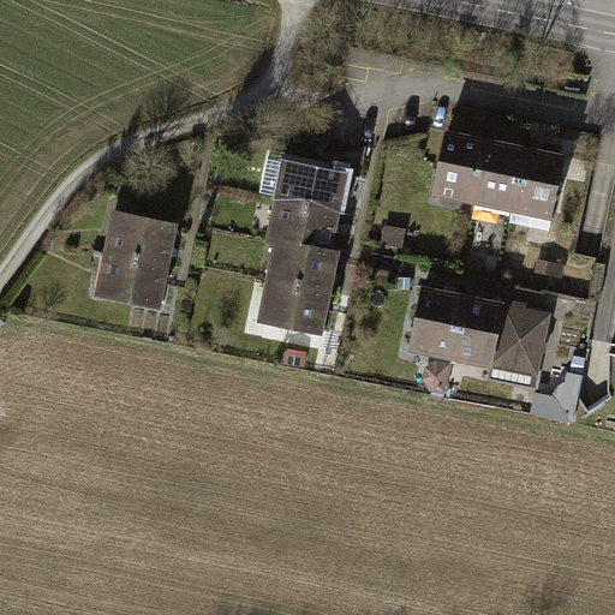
[(434,186),(475,195),(487,137),(446,129),(434,186)]
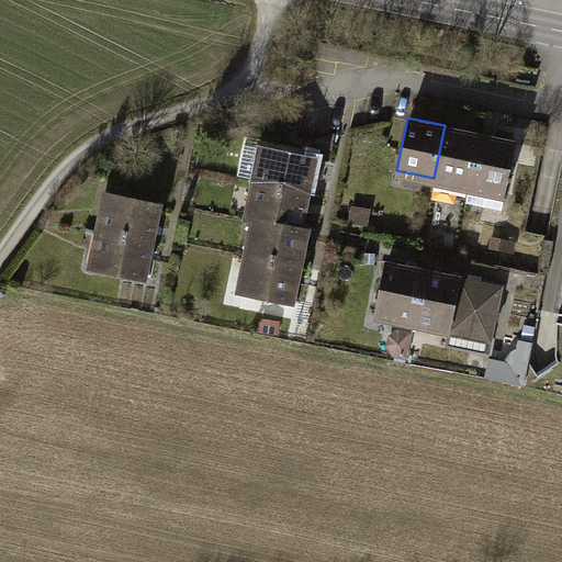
[(434,178),(469,186),(480,133),(445,125),(434,178)]
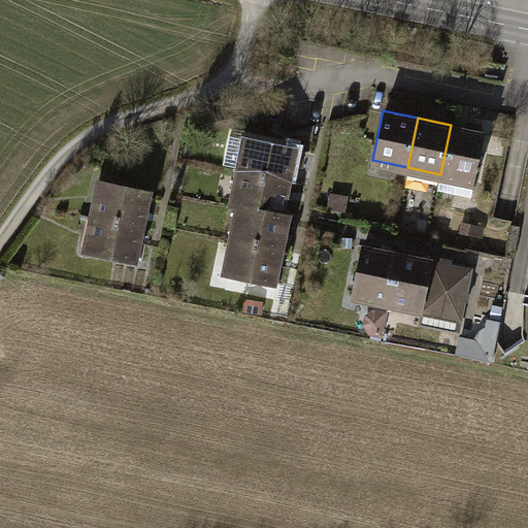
[(485,132),(451,125),(440,174),(437,190),(471,197),(485,132)]
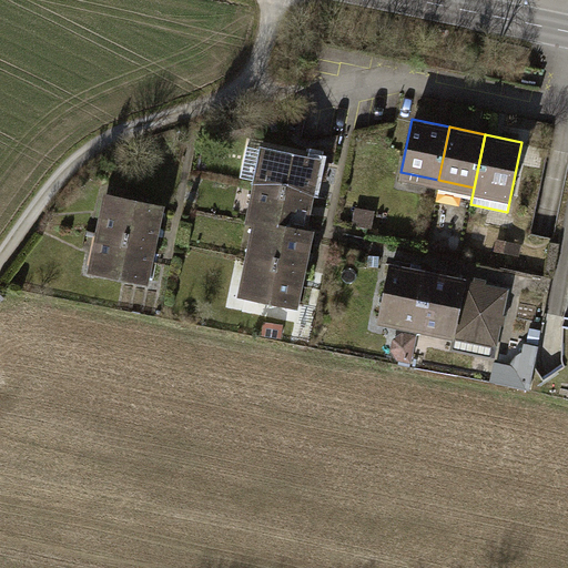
[(244,175),(255,178),(261,145),(250,143),(244,175)]
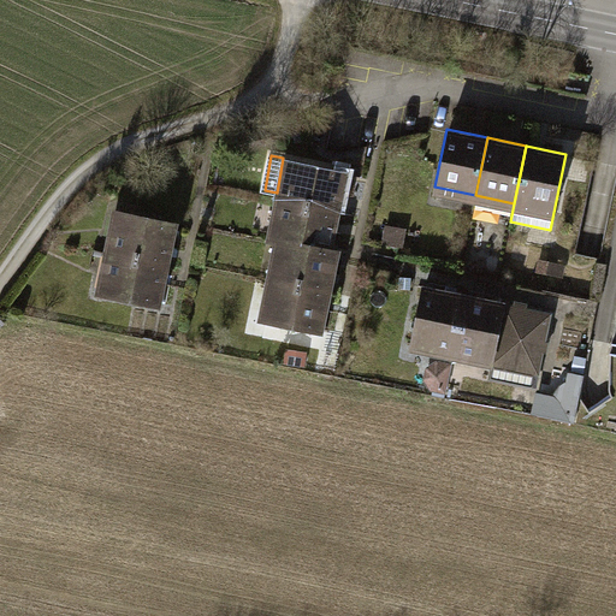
[(290,163),(283,202),(338,213),(347,173),(290,163)]
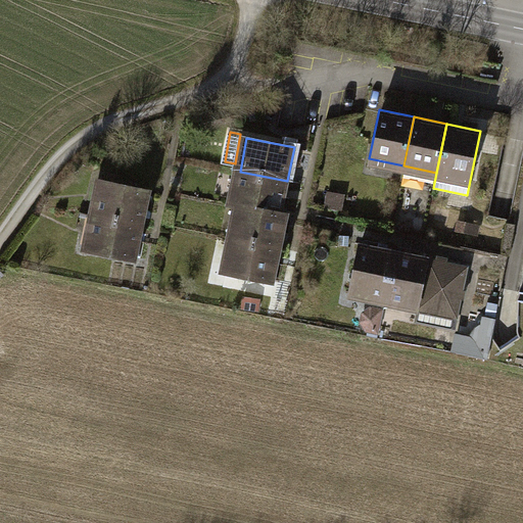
[(282,210),(287,181),(240,172),(234,201),(242,203),(282,210)]
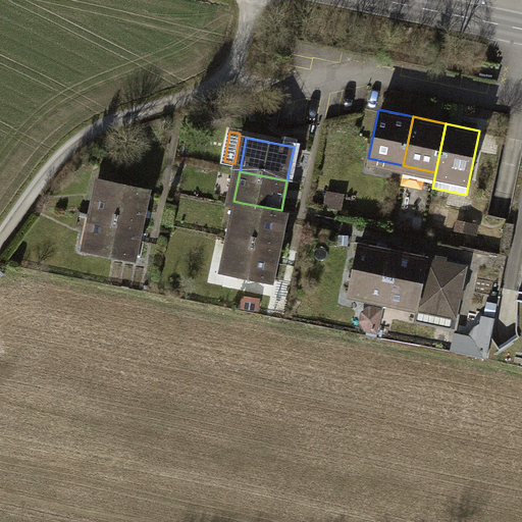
[(102,181),(95,214),(143,224),(149,191),(102,181)]
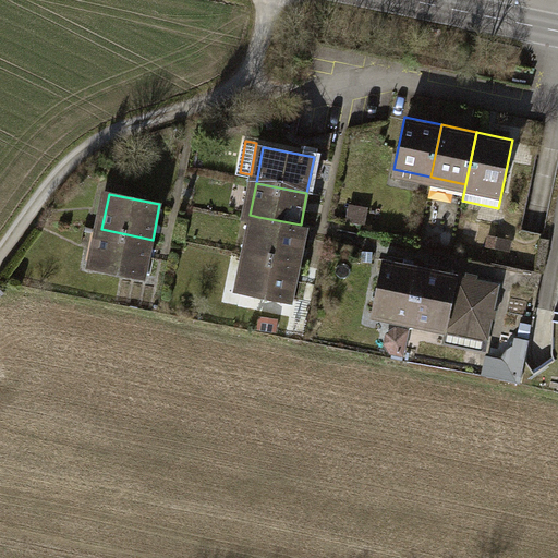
[(365,206),(350,204),(347,221),(362,225),(365,206)]
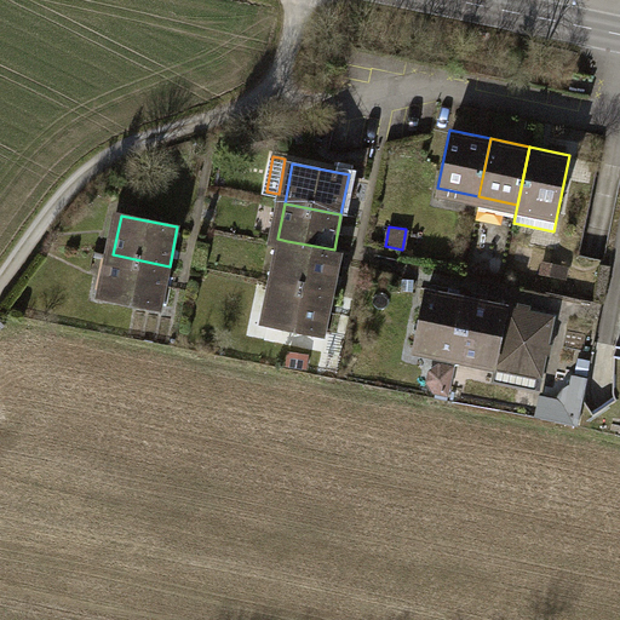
[(287,241),(279,281),(334,292),(342,252),(334,250),(287,241)]
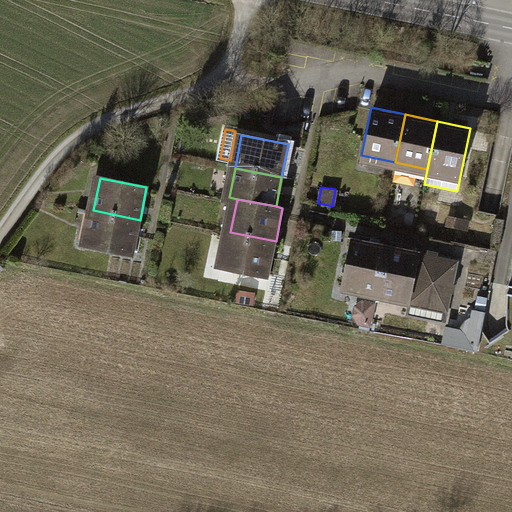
[(133,254),(140,220),(93,210),(86,244),(133,254)]
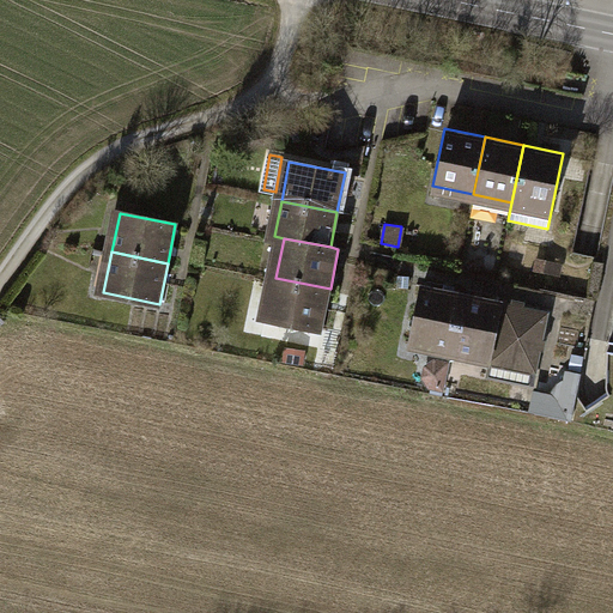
[(321,331),(331,289),(275,278),(267,320),(321,331)]
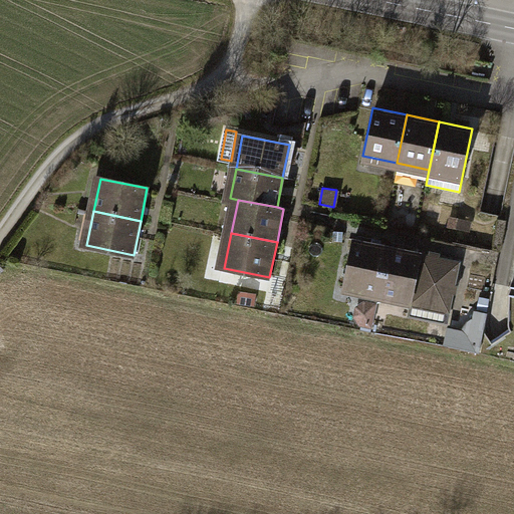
[(345,286),(379,292),(388,246),(354,240),(345,286)]
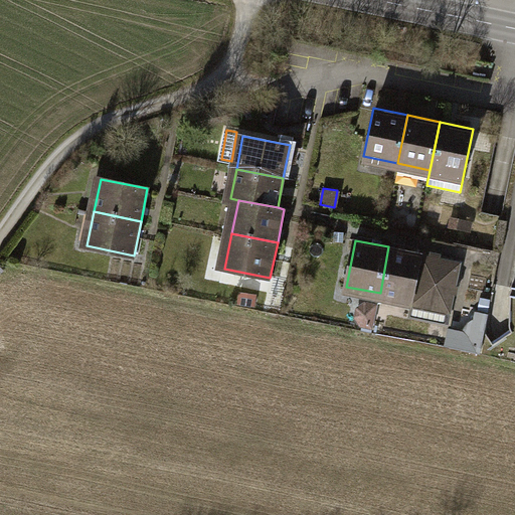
[(423,253),(388,246),(380,293),(414,299),(411,313),(444,319),(447,306),(450,307),(459,260),(423,253)]
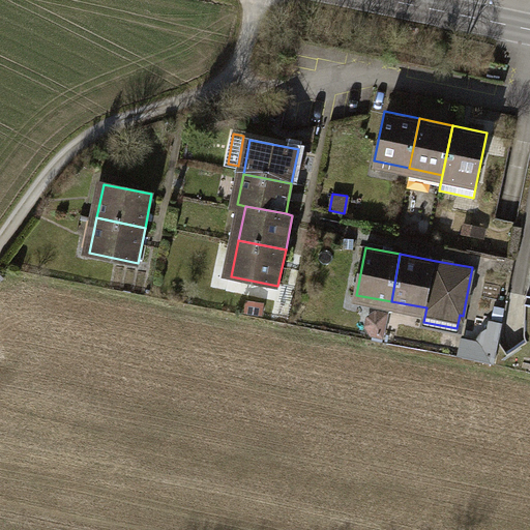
[(371,303),(367,332),(388,335),(392,305),(371,303)]
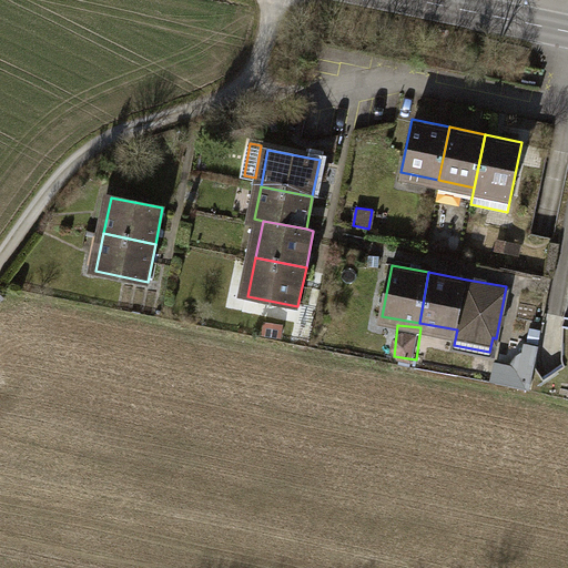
[(513,375),(514,384),(528,388),(537,353),(526,348),(526,355),(519,355),(513,362),(510,371),(513,375)]
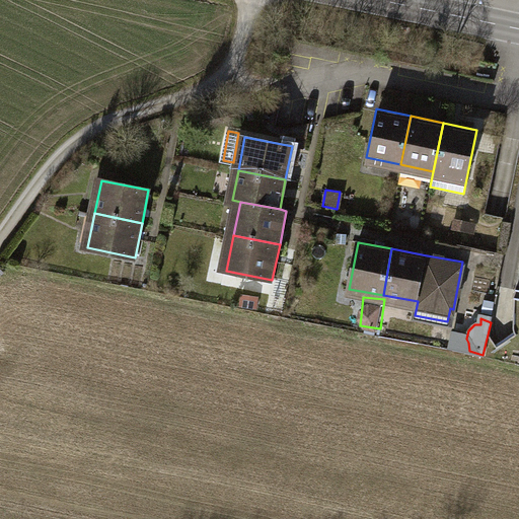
All buildings are outlined.
